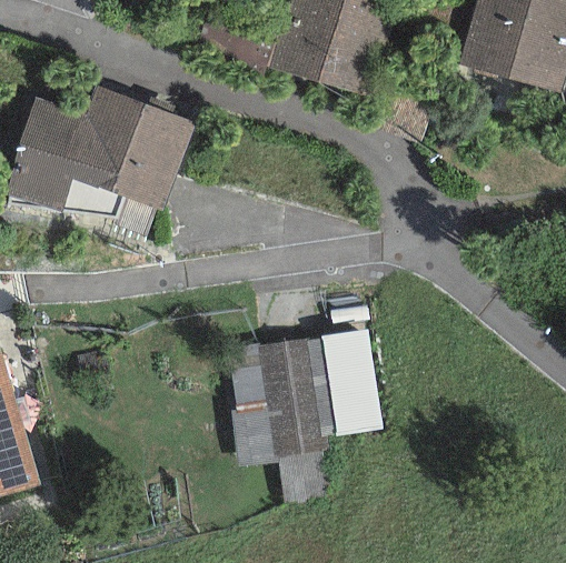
[(387,101),(411,4),(394,0),(301,0),(294,30),(218,11),(207,56),(387,101)]
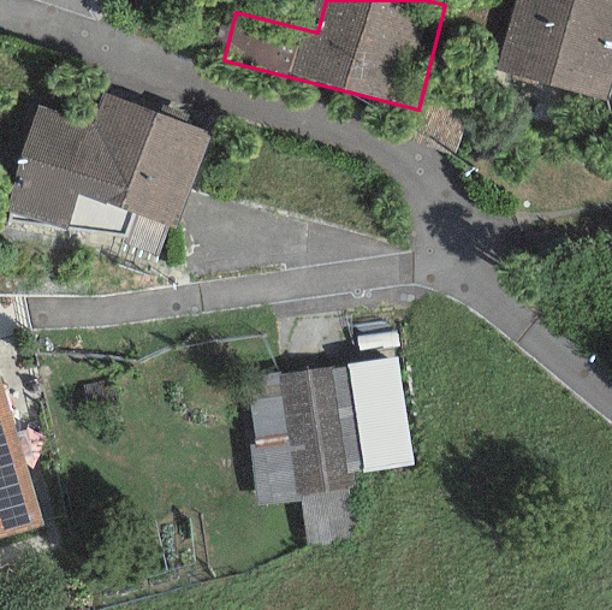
[(524,0),(509,64),(611,90),(611,0),(524,0)]
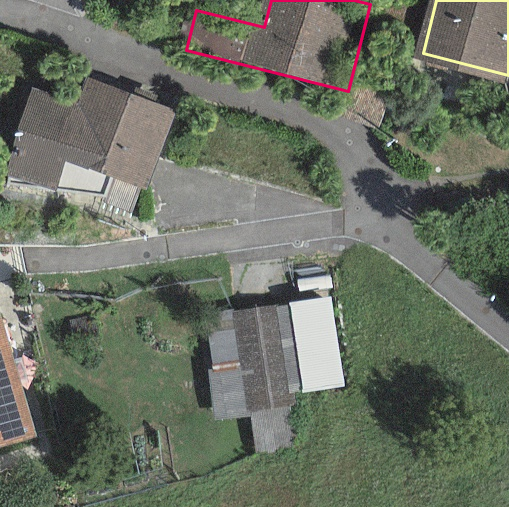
[(76,104),(30,89),(2,176),(55,193),(63,166),(146,192),(173,108),(84,79),(76,104)]
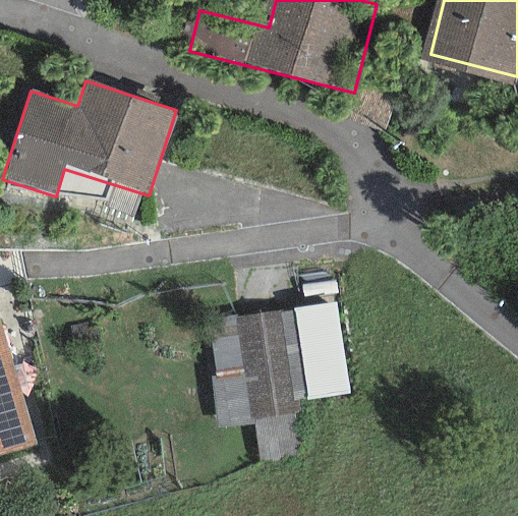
[(0,471),(57,455),(3,282),(0,283),(0,471)]
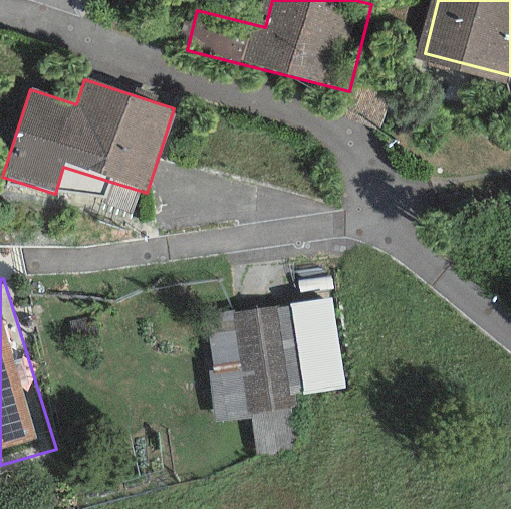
[(333,293),(194,310),(208,423),(250,418),(254,450),(293,446),(288,407),(294,406),(294,401),(308,399),(308,394),(345,389),(333,293)]
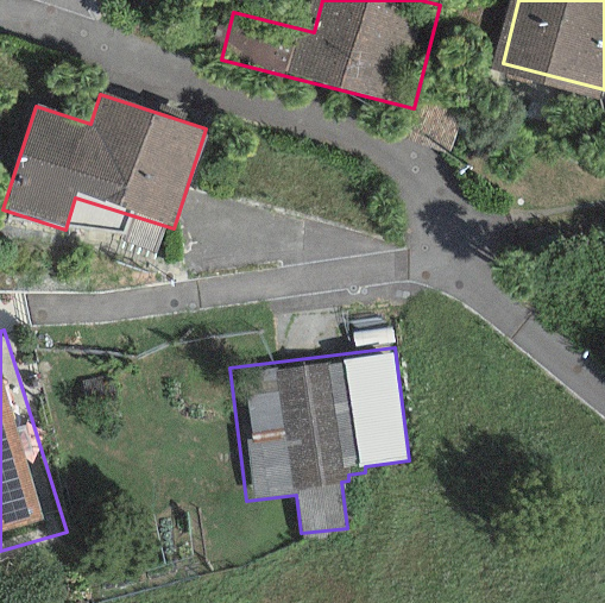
All buildings are outlined.
